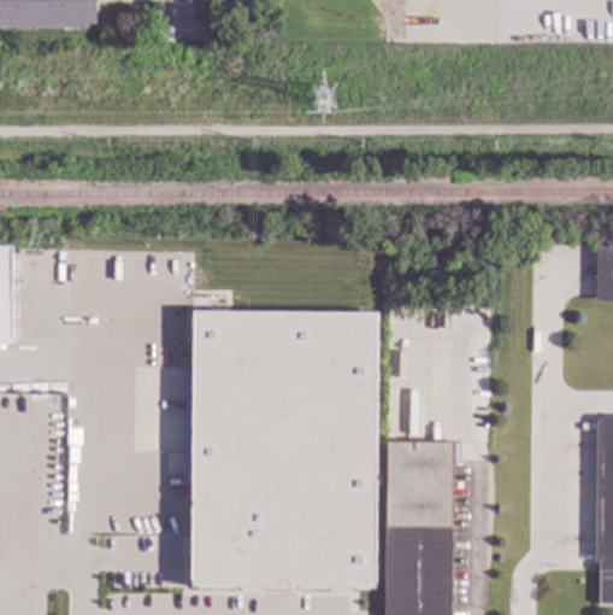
[(98,0),(98,22),(89,22),(89,27),(0,27),(0,0),(98,0)]
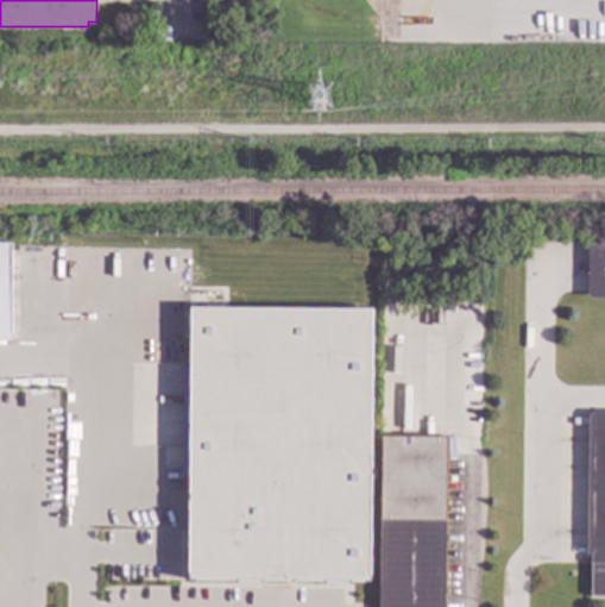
[(0,337),(12,337),(12,241),(0,241),(0,337)]
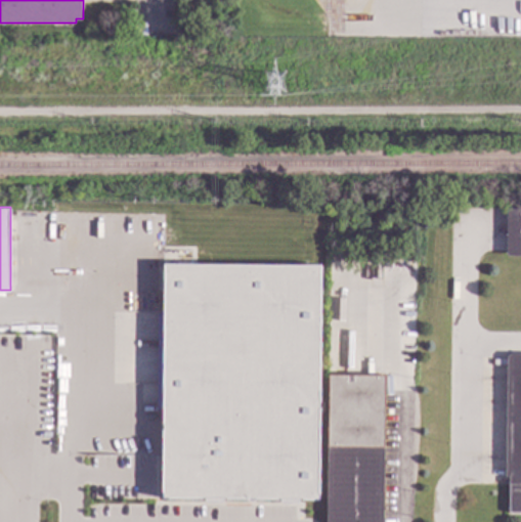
[(520,255),(508,255),(508,207),(520,207),(520,255)]
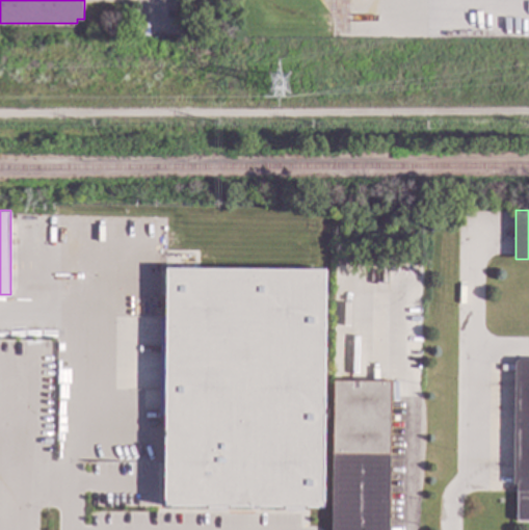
[(327,268),(164,267),(164,363),(166,363),(165,505),(325,506),(327,268)]
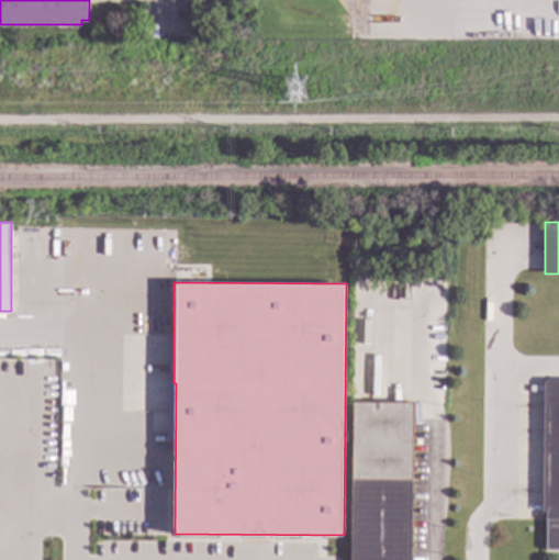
[(558,549),(548,549),(548,511),(544,511),(546,382),(549,378),(558,378),(558,549)]
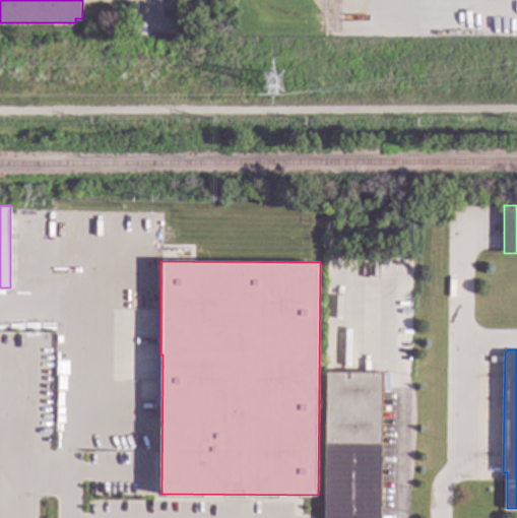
[(382,517),(325,517),(327,371),(384,372),(382,517)]
